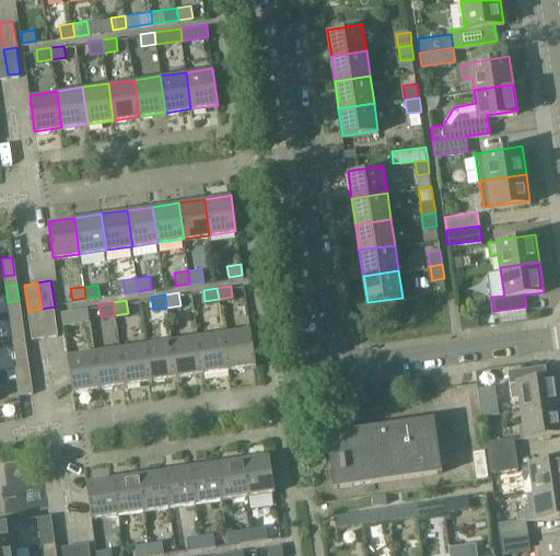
[(55,307),(42,309),(45,335),(58,333),(55,307)]
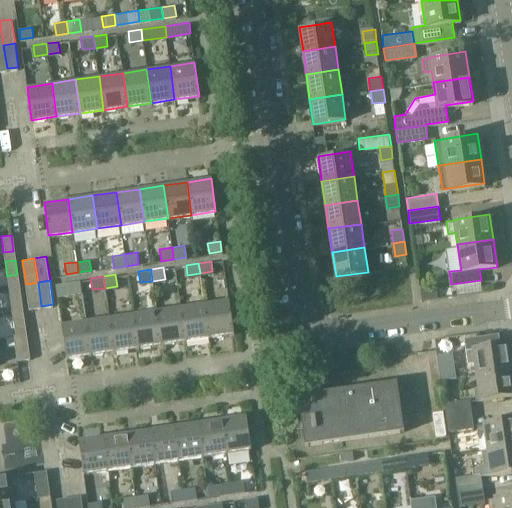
[(79,280),(67,282),(69,292),(81,291),(79,280)]
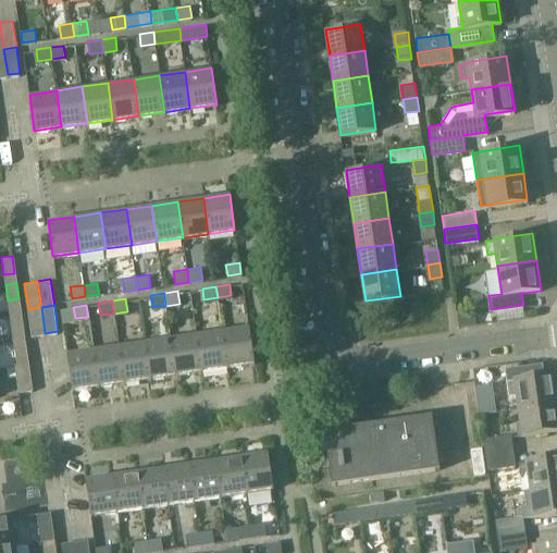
[(32,335),(45,333),(41,307),(28,309),(32,335)]
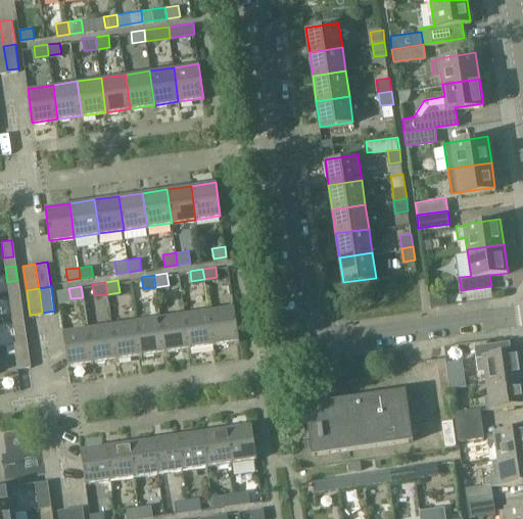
[(56,290),(58,300),(70,298),(68,288),(56,290)]
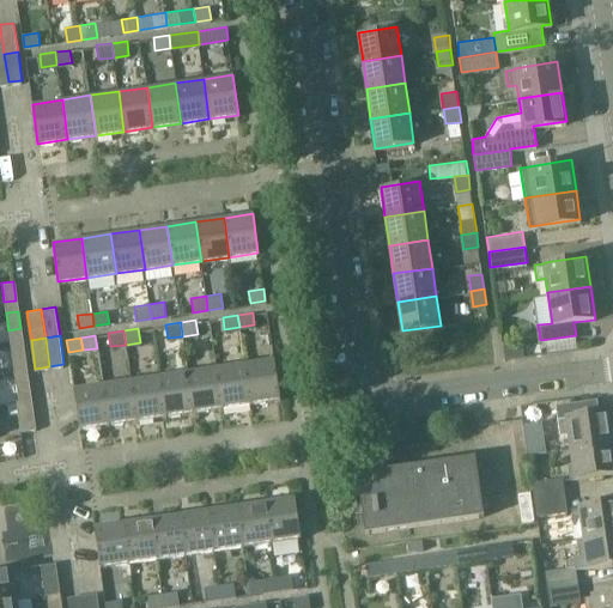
[(22,340),(10,341),(13,370),(26,369),(22,340)]
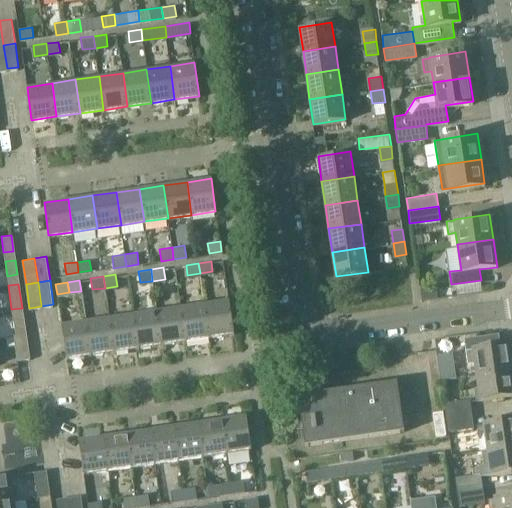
[(234,332),(229,299),(204,303),(209,336),(234,332)]
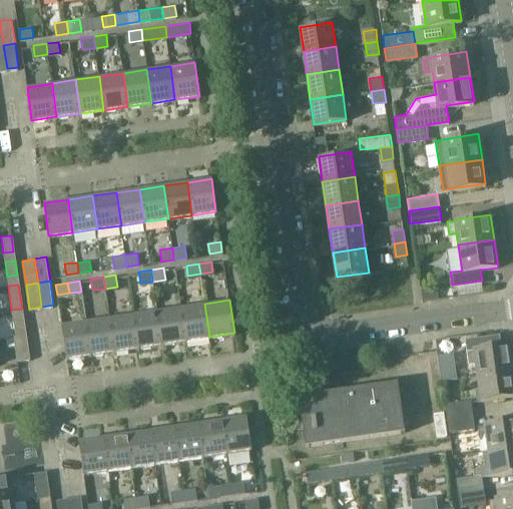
[(186,340),(209,337),(204,304),(180,307),(186,340)]
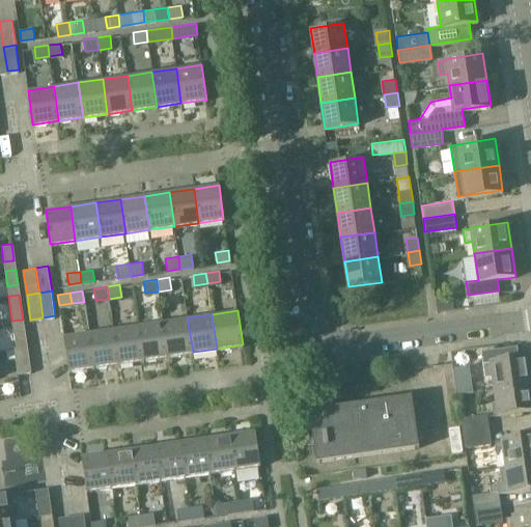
[(193,352),(187,317),(162,322),(167,356),(193,352)]
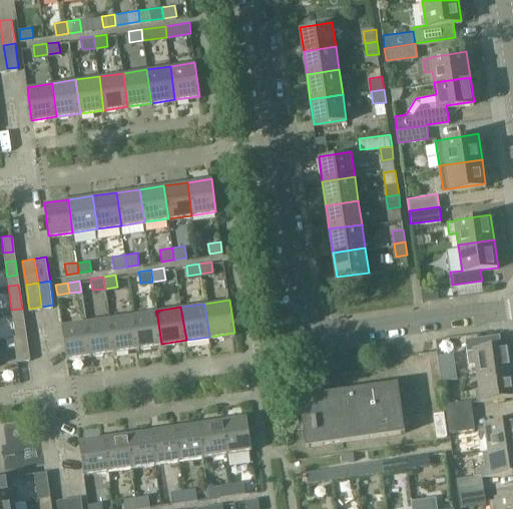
[(22,309),(11,310),(14,325),(24,324),(22,309)]
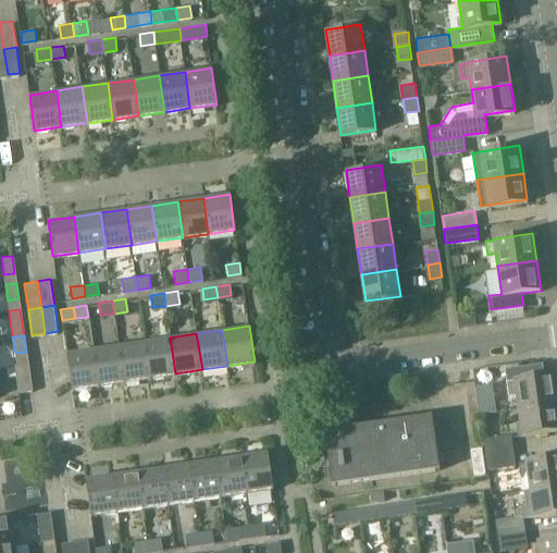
[(170,338),(145,341),(150,377),(175,373),(170,338)]
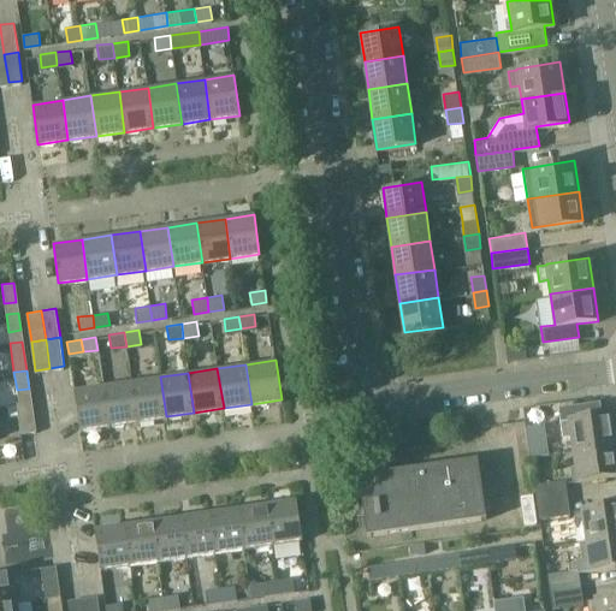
[(166,416),(160,377),(131,381),(137,421),(166,416)]
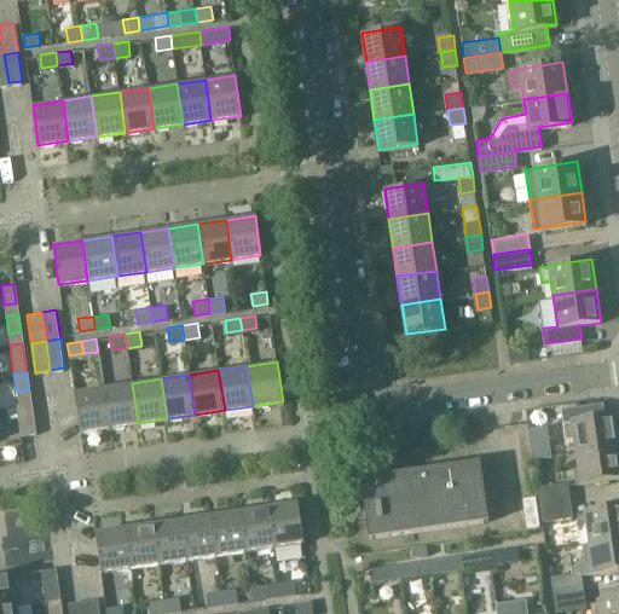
[(132,383),(104,387),(110,427),(138,423),(132,383)]
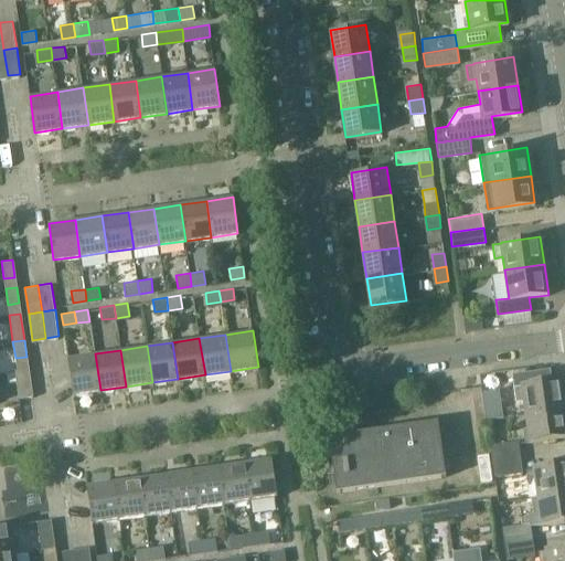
[(67,358),(73,394),(100,390),(95,353),(67,358)]
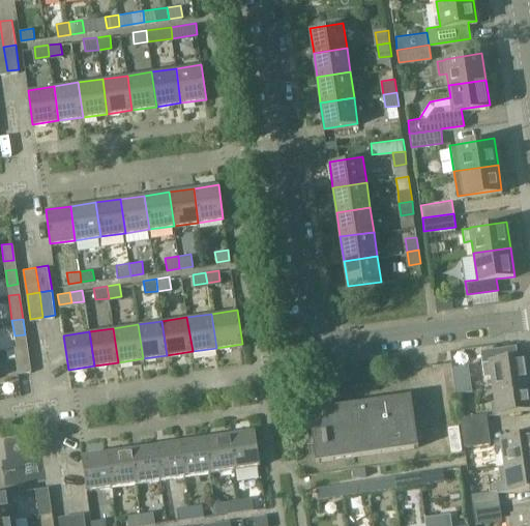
[(16,346),(13,347),(15,355),(18,372),(30,371),(26,344),(16,346)]
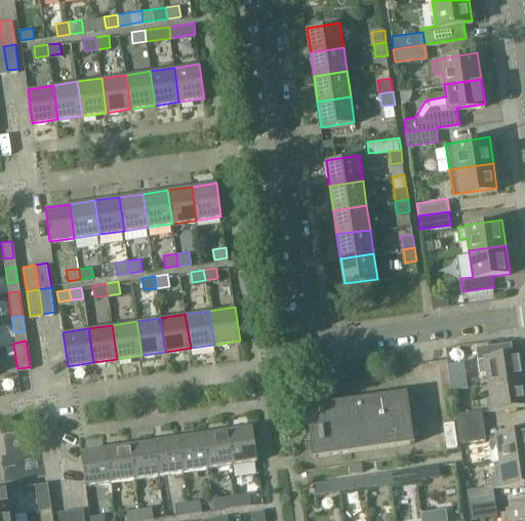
[(480,373),(487,372),(488,383),(524,377),(521,352),(513,353),(511,341),(476,346),(480,373)]
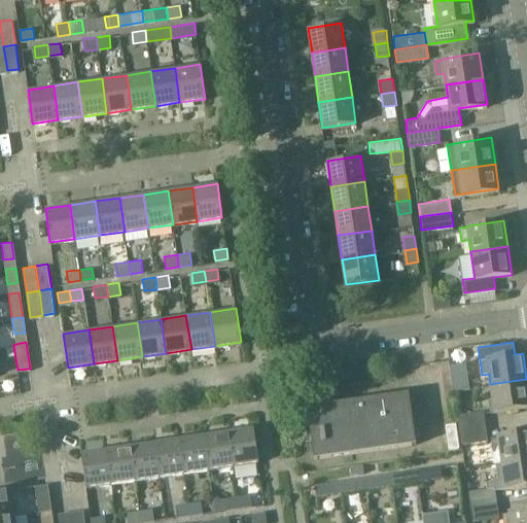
[(13,345),(6,346),(7,355),(14,353),(13,345)]
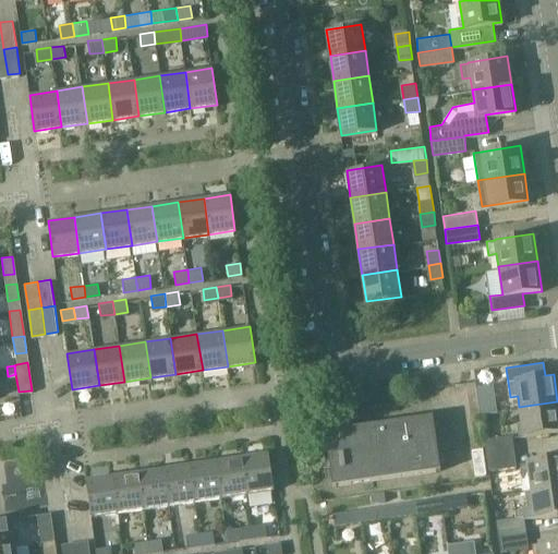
[(497,410),(493,383),(475,385),(480,413),(497,410)]
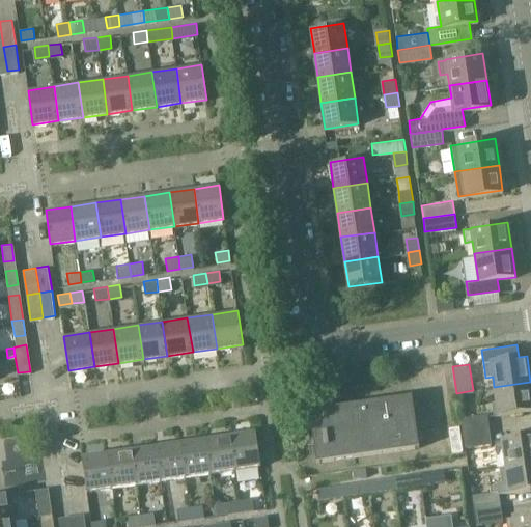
[(530,409),(530,383),(530,382),(494,387),(498,414),(530,409)]
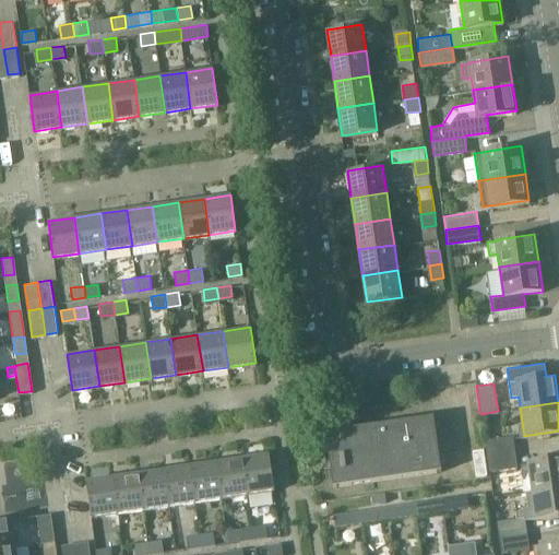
[(333,486),(440,470),(432,415),(325,430),(333,486)]
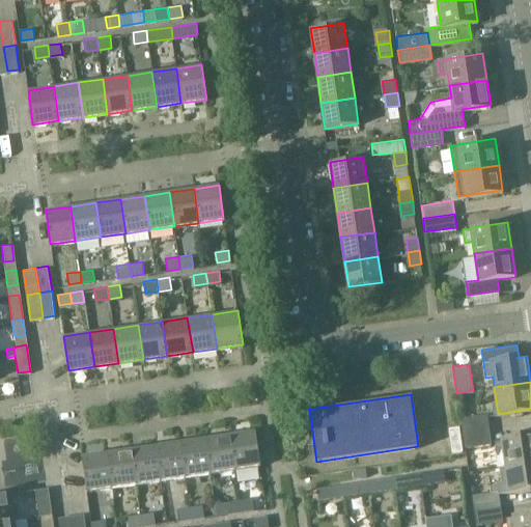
[(459,417),(463,432),(488,428),(486,413),(459,417)]
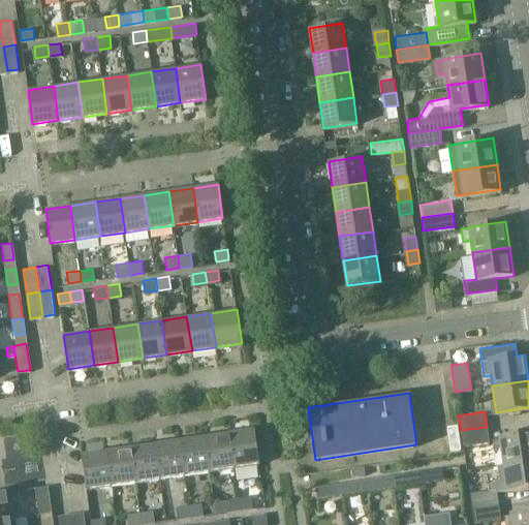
[(490,441),(487,427),(461,430),(463,445),(490,441)]
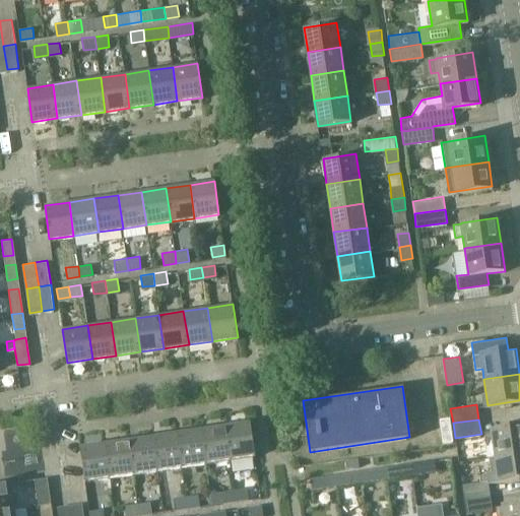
[(250,422),(249,422),(225,426),(230,458),(254,455),(250,422)]
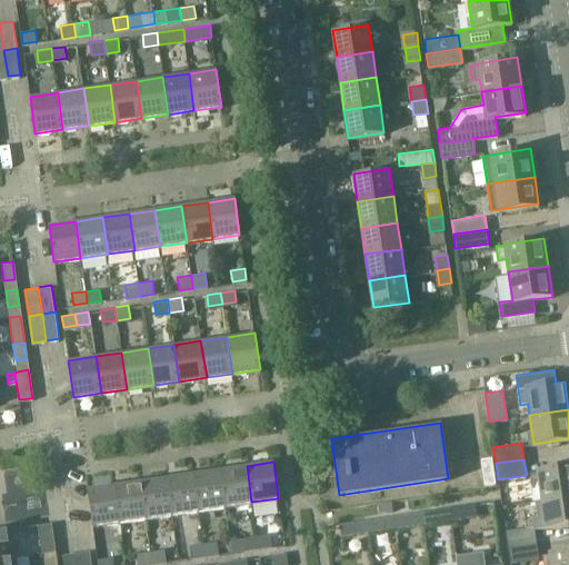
[(539,486),(541,497),(568,493),(568,465),(537,471),(537,472),(530,473),(532,486),(539,486)]
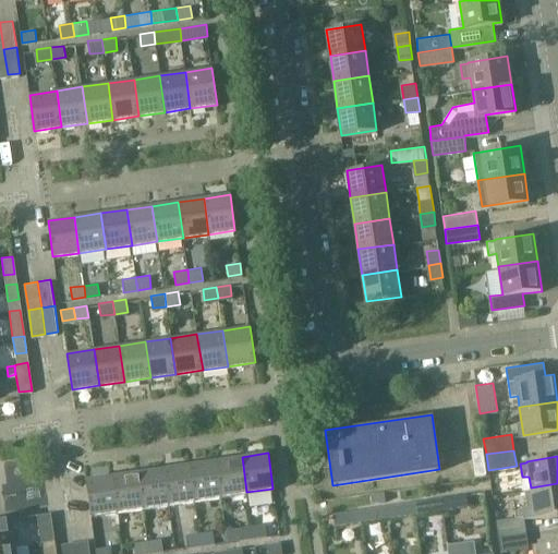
[(220,496),(246,492),(242,457),(215,460),(220,496)]
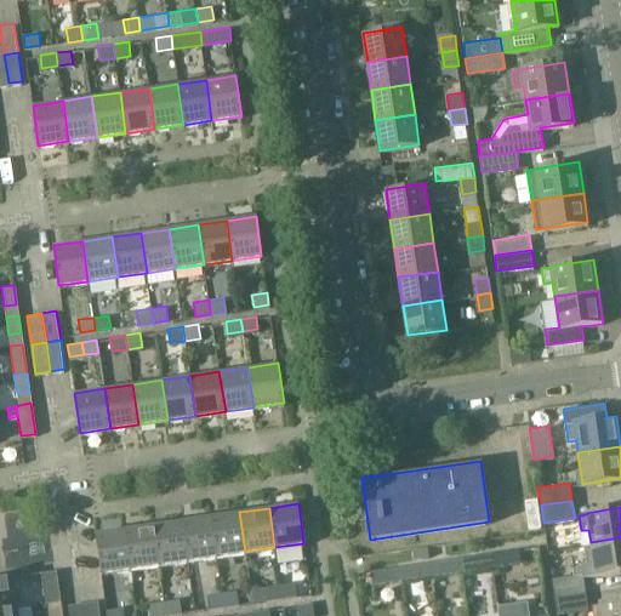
[(245,552),(239,512),(211,517),(216,555),(245,552)]
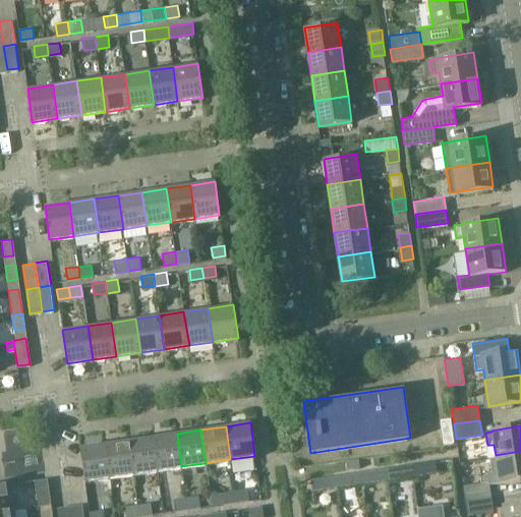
[(177,434),(153,437),(158,469),(181,466),(177,434)]
